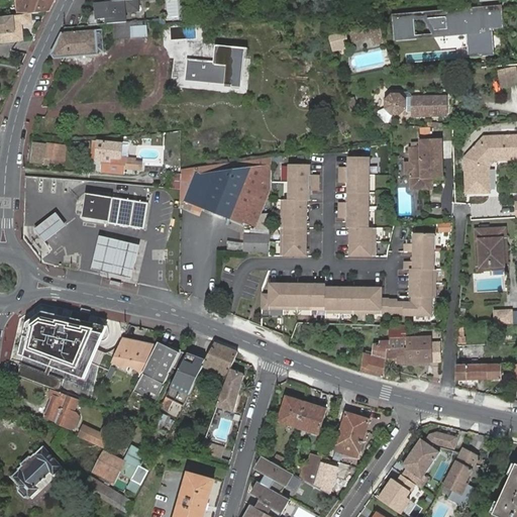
[(16,0),(18,15),(24,14),(31,13),(46,11),(50,11),(55,0),(16,0)]
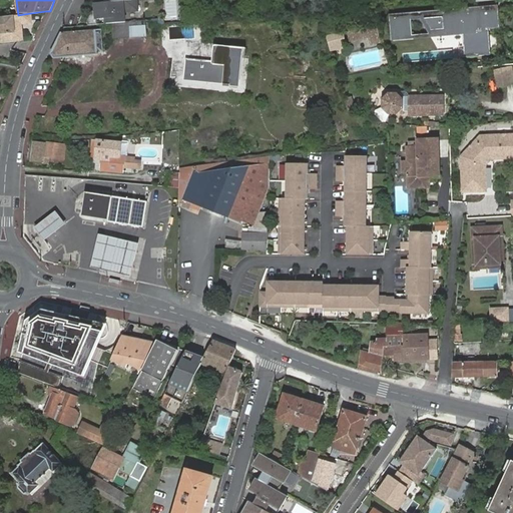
[(138,11),(136,0),(133,0),(101,3),(101,10),(95,11),(91,11),(87,21),(88,25),(97,24),(96,19),(106,18),(106,23),(125,22),(124,12),(138,11)]
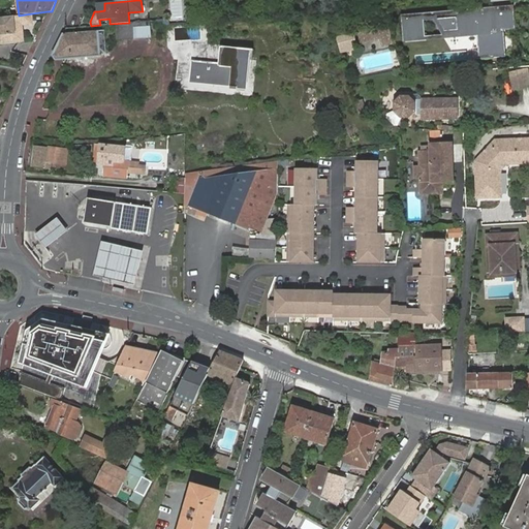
[(426,34),(424,19),(433,18),(442,33),(479,31),(481,57),(504,56),(502,29),(516,28),(515,10),(490,12),(489,7),(403,14),(404,36),(426,34)]
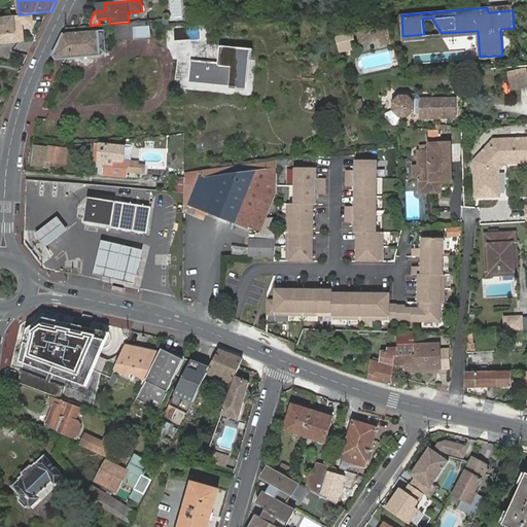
[(19,15),(0,18),(0,34),(3,34),(4,43),(11,42),(23,41),(25,39),(24,32),(21,29),(21,26),(23,24),(32,24),(34,22),(32,13),(25,14),(19,15)]
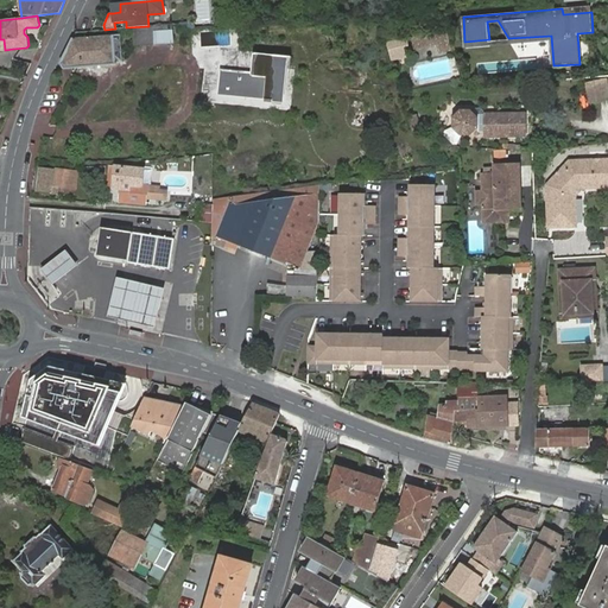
[(172,25),(133,27),(134,45),(173,43),(172,25)]
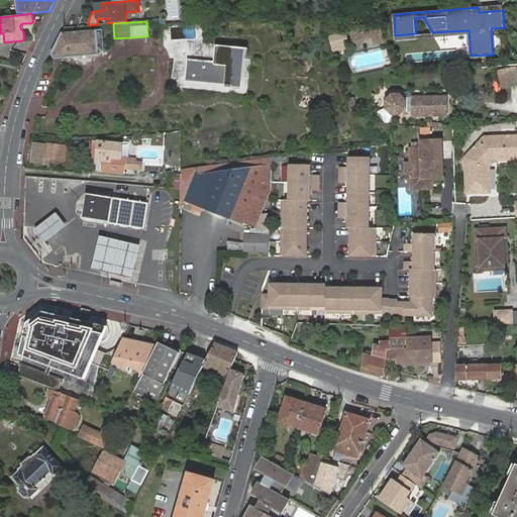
[(383,36),(379,23),(351,29),(353,39),(373,35),(374,38),(383,36)]
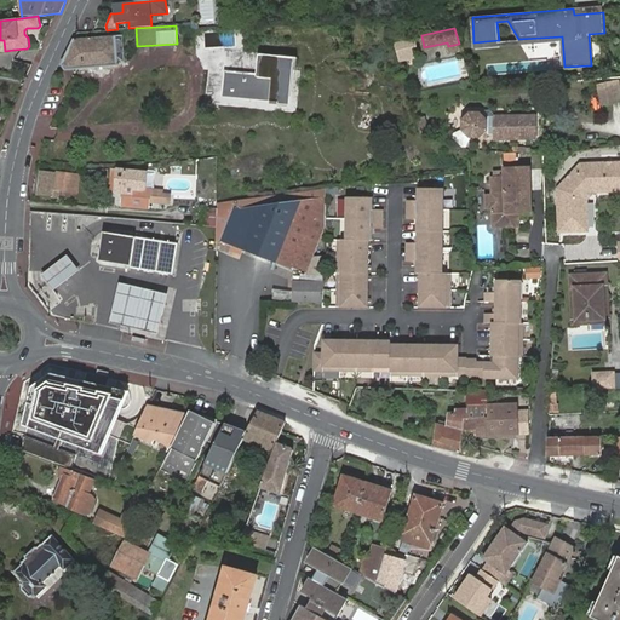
[(124,35),(75,38),(63,64),(65,69),(76,69),(118,65),(118,61),(125,61),(125,50),(118,50),(116,42),(124,42),(124,35)]
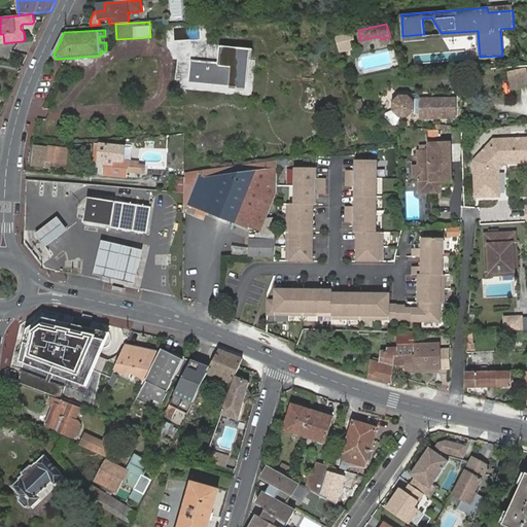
[(218,63),(191,61),(189,80),(231,84),(231,89),(237,89),(237,86),(245,88),(249,49),(220,45),(218,63)]
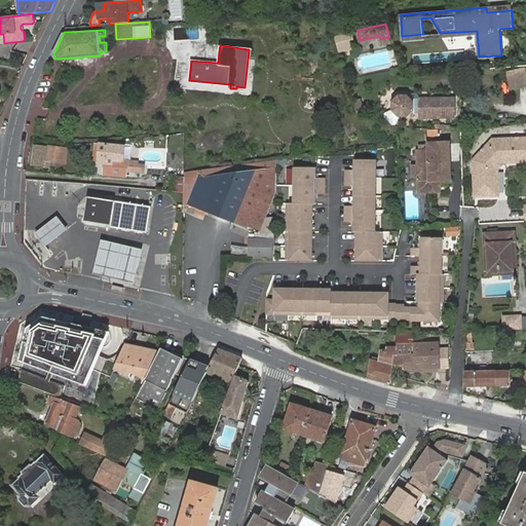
[(525,77),(524,68),(506,71),(510,89),(525,85),(525,77)]
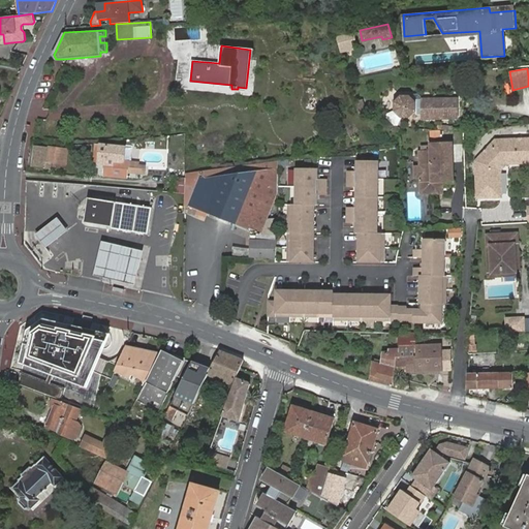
[(413,114),(418,114),(418,118),(457,117),(456,98),(419,99),(418,96),(415,93),(411,93),(408,95),(406,93),(397,94),(391,100),(392,111),(398,117),(413,116),(413,114)]
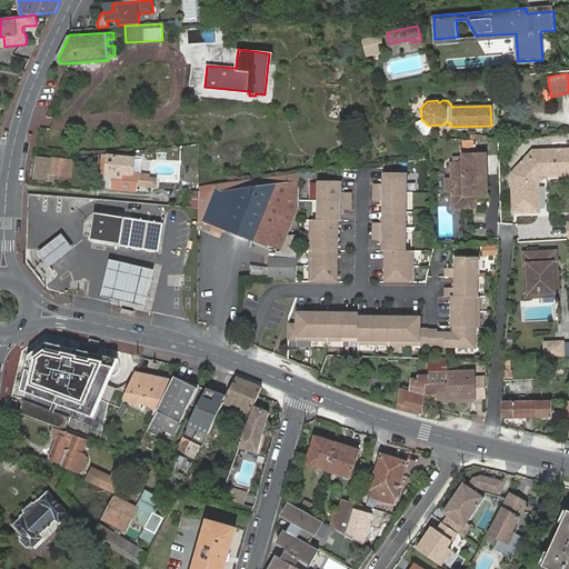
[(475,149),(473,140),(461,141),(462,150),(475,149)]
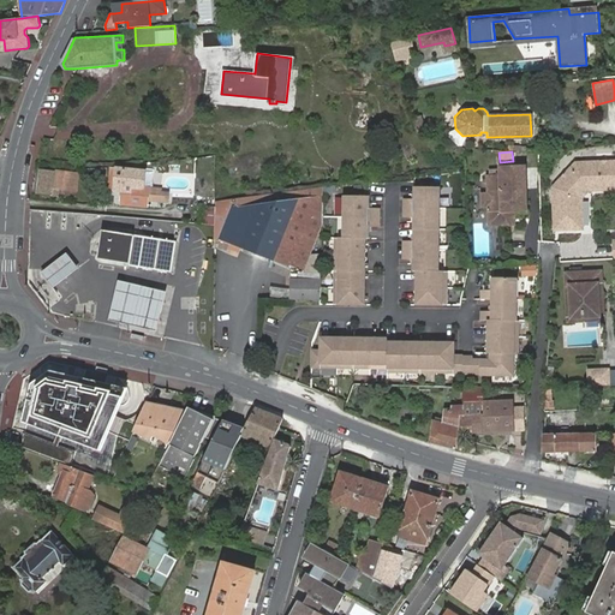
[(203,156),(203,167),(214,167),(213,156),(203,156)]
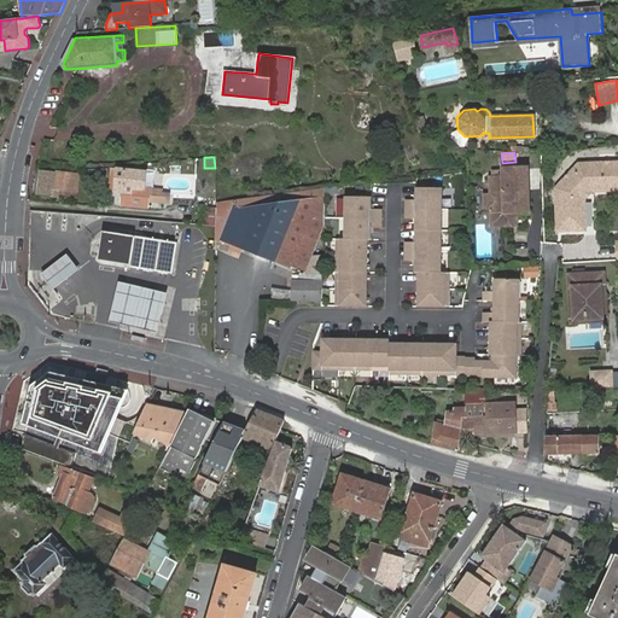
[(617,161),(576,164),(557,187),(559,232),(586,231),(583,199),(579,196),(587,188),(589,192),(617,188),(617,161)]
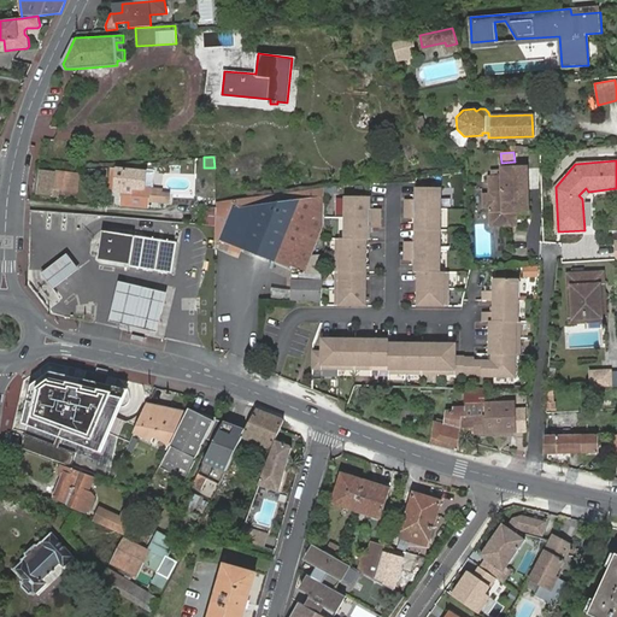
[(80,172),(39,169),(37,193),(52,194),(53,187),(78,188),(80,172)]
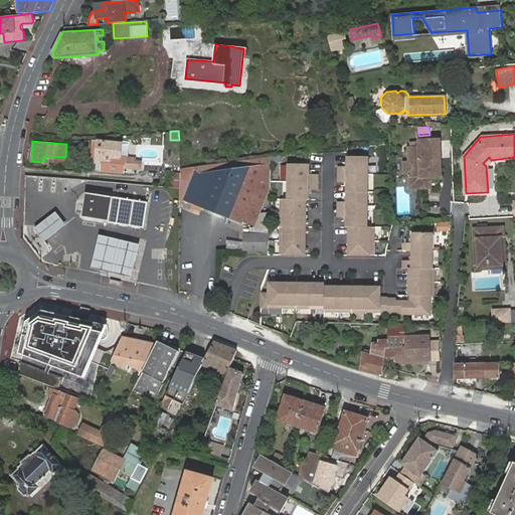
[(113,156),(114,143),(97,141),(93,141),(92,157),(96,158),(96,160),(103,160),(102,170),(124,172),(125,158),(117,157),(113,156)]
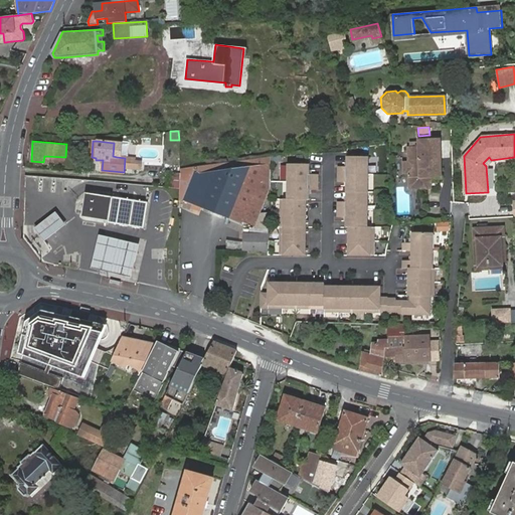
[(424,180),(432,179),(443,179),(442,160),(441,141),(418,141),(418,144),(416,144),(416,148),(405,148),(406,163),(401,163),(401,175),(406,175),(407,191),(424,190),(424,180)]
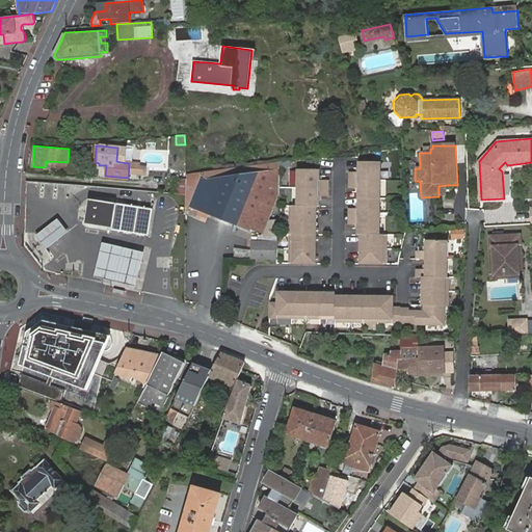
[(281,191),(282,161),(186,175),(186,207),(262,236),(278,238),(280,221),(268,220),(281,191)]
